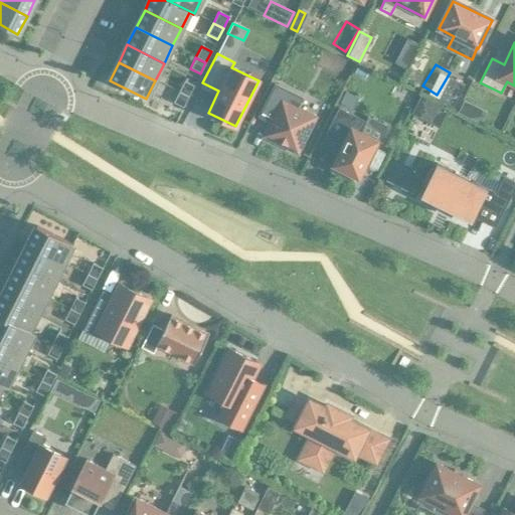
[(465,84),(451,77),(440,99),(454,106),(465,84)]
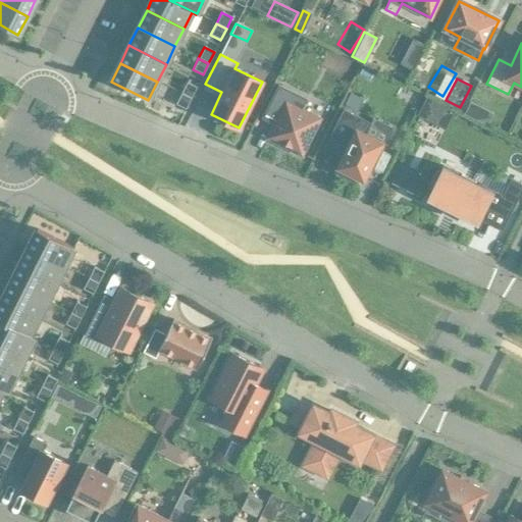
[(180,93),(191,98),(197,88),(187,83),(180,93)]
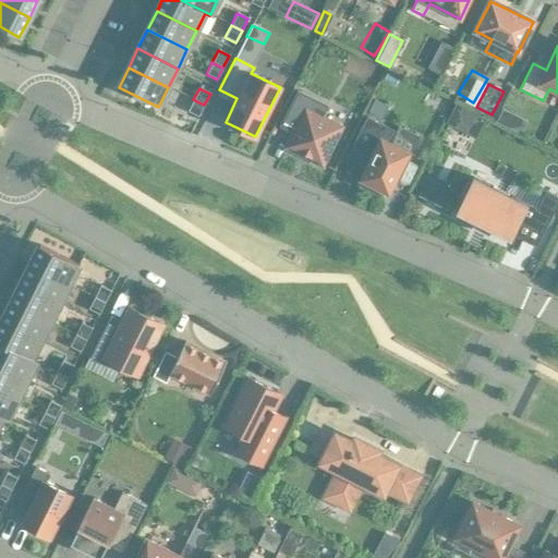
[(327,107),(298,92),(280,126),(293,134),(286,147),(322,166),(341,128),(322,118),(327,107)]
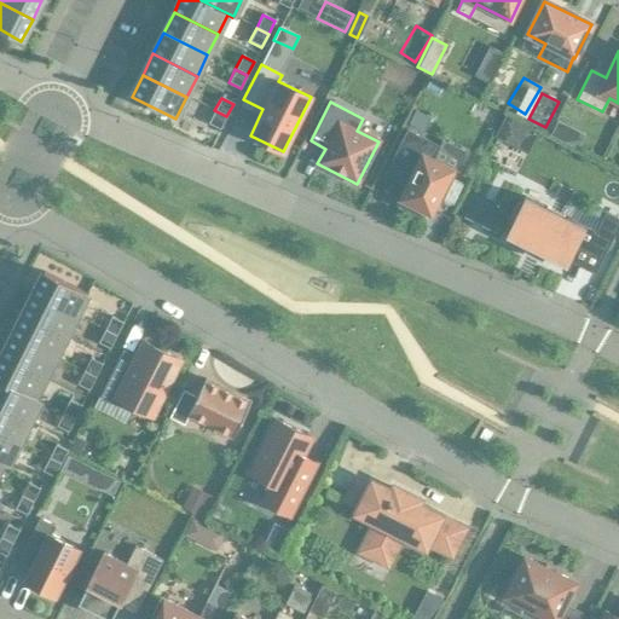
[(214,110),(208,123),(220,129),(226,116),(214,110)]
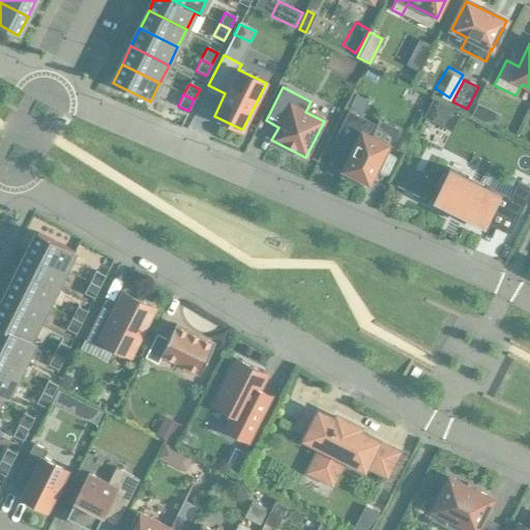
[(355,94),(349,107),(361,113),(367,100),(355,94)]
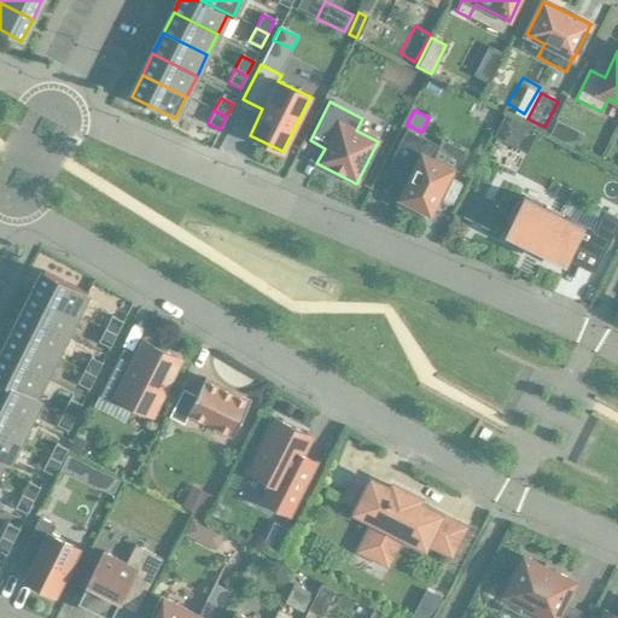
[(505,115),(493,138),(506,144),(518,121),(505,115)]
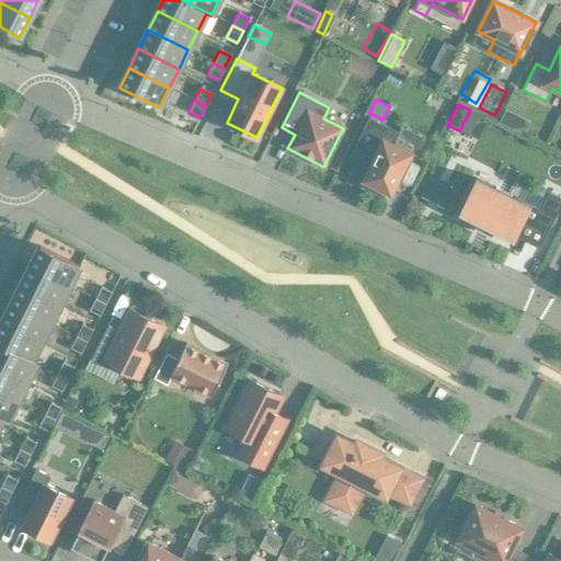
[(530,123),(505,111),(500,123),(524,135),(530,123)]
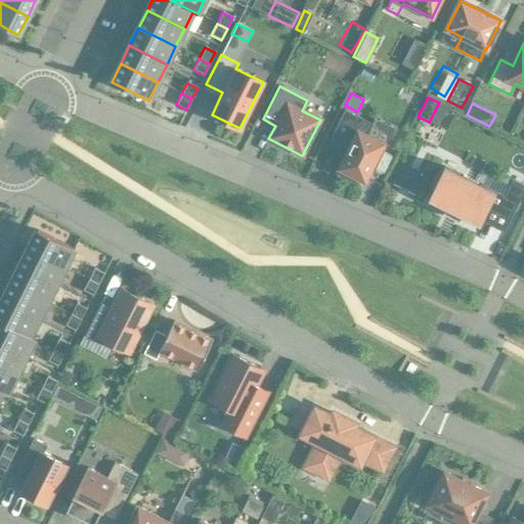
[(350,181),(358,178),(364,181),(383,144),(365,135),(372,124),(344,111),(328,143),(346,153),(335,174),(350,181)]
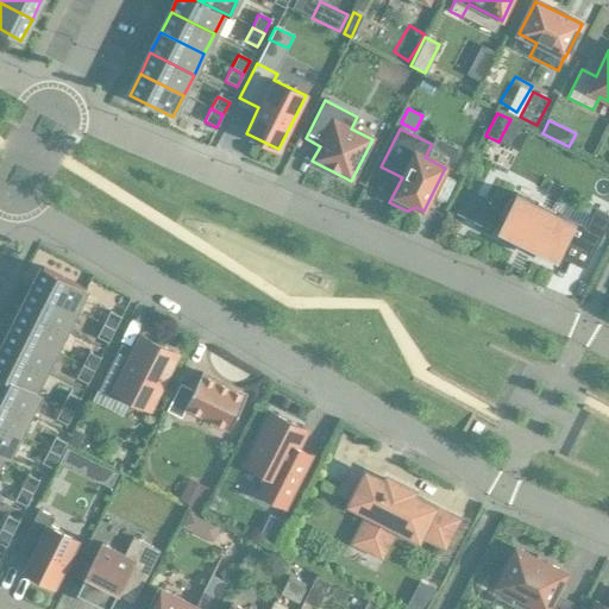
[(535,252),(556,263),(567,239),(594,252),(608,220),(608,215),(595,209),(585,228),(515,194),(496,233),(516,244),(515,246),(514,246),(514,248),(533,258),(534,256),(533,256),(535,252)]
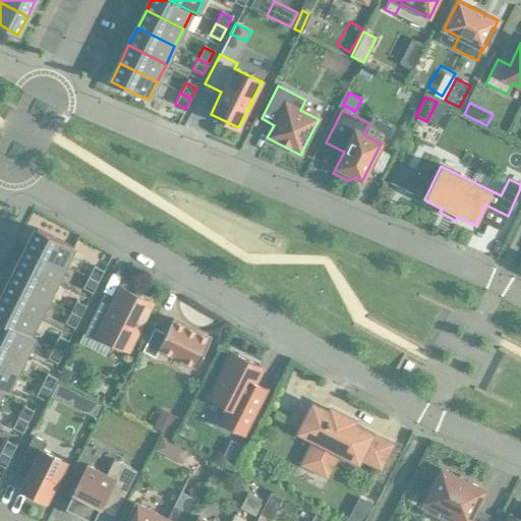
[(26,247),(64,266),(73,247),(37,229),(26,247)]
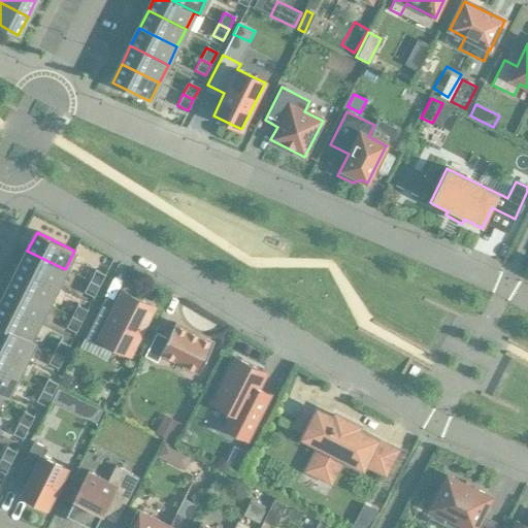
[(56,287),(65,269),(27,251),(19,268),(56,287)]
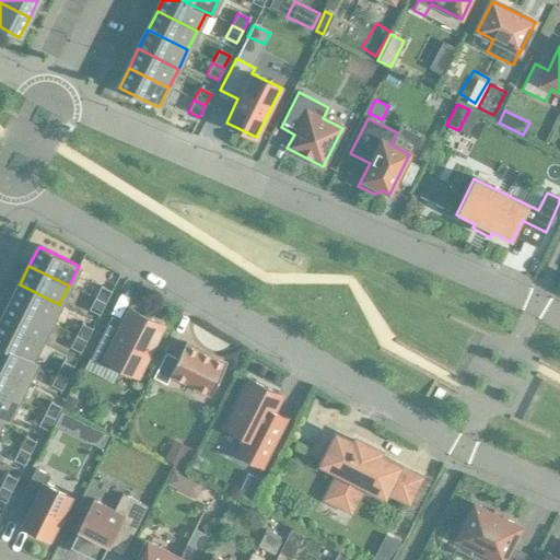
[(20,284),(10,303),(50,324),(59,304),(20,284)]
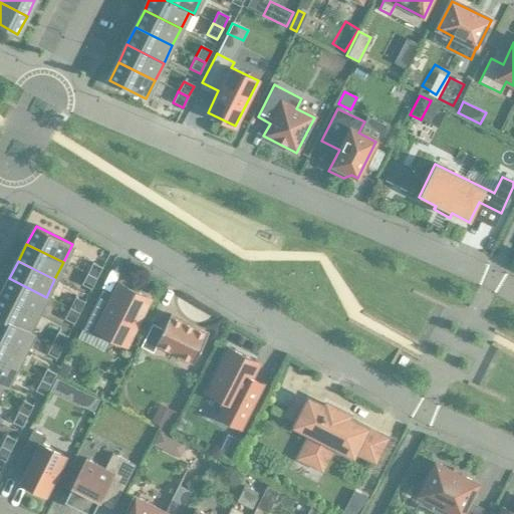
[(92,263),(86,274),(96,279),(102,268),(92,263)]
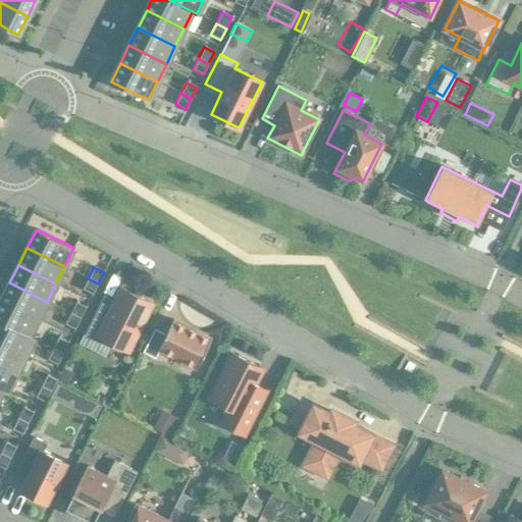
[(98,283),(88,278),(83,290),(93,295),(98,283)]
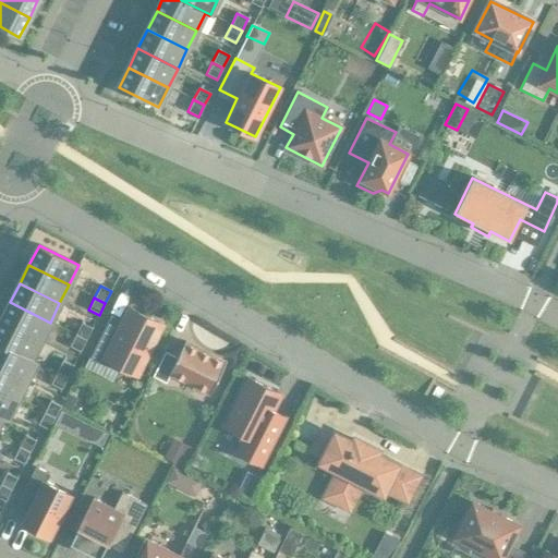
[(40,341),(50,323),(10,302),(1,322),(40,341)]
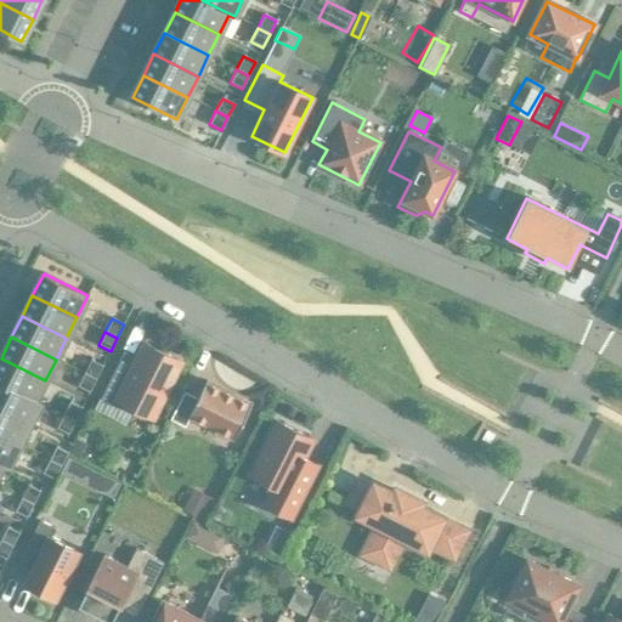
[(152,419),(181,362),(145,344),(129,377),(114,369),(100,400),(114,407),(118,402),(152,419)]
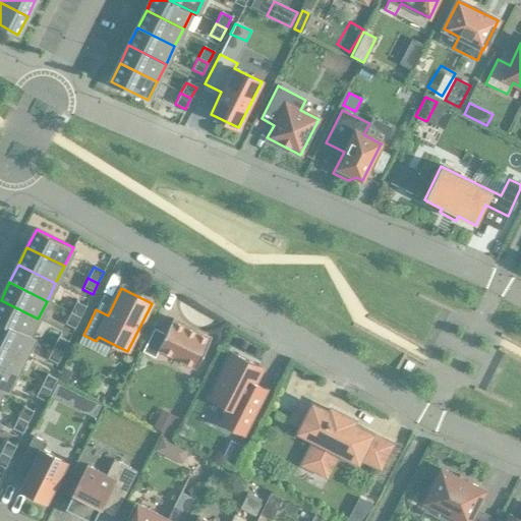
[(0,300),(0,321),(34,338),(34,337),(30,335),(38,319),(1,300),(0,300)]
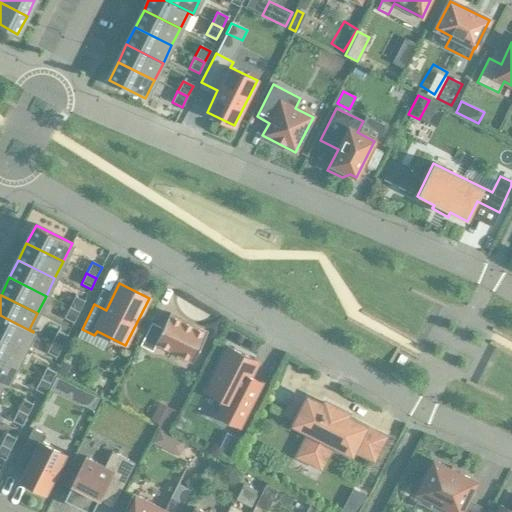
[(69,307),(79,312),(84,301),(74,296),(69,307)]
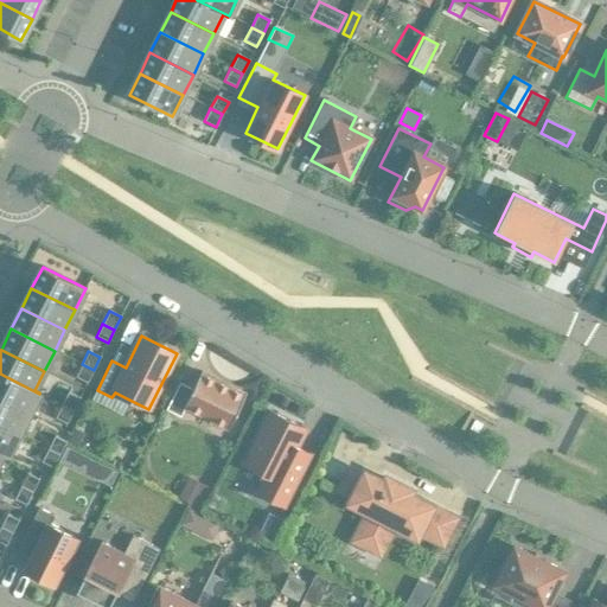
[(87,383),(94,370),(82,364),(75,377),(87,383)]
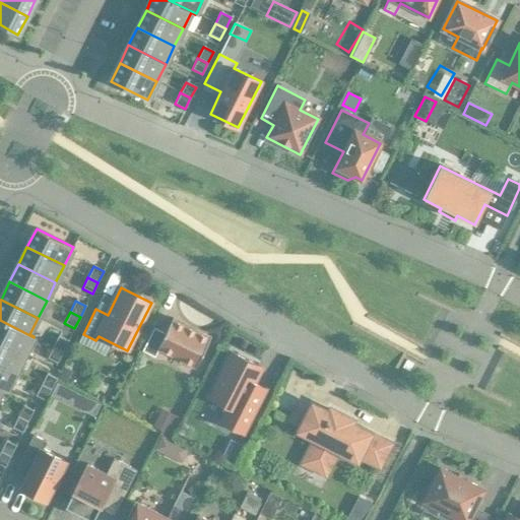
[(196,368),(210,338),(173,319),(165,334),(153,328),(142,350),(155,356),(158,349),(196,368)]
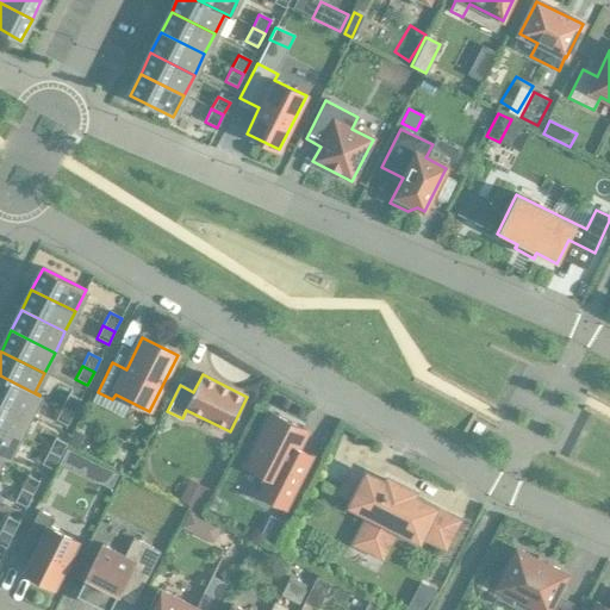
[(0,402),(29,416),(39,396),(0,375),(0,402)]
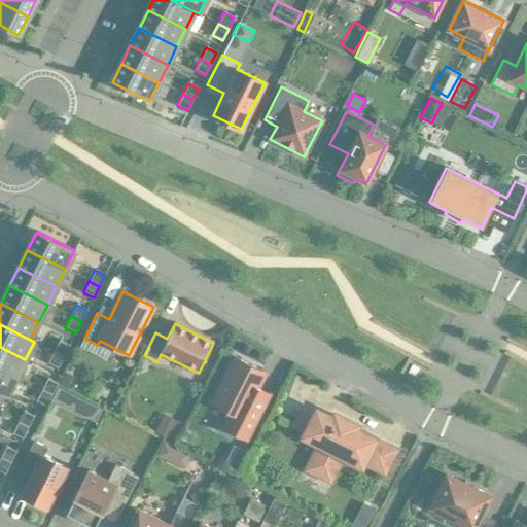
[(59,341),(54,352),(64,357),(69,346),(59,341)]
